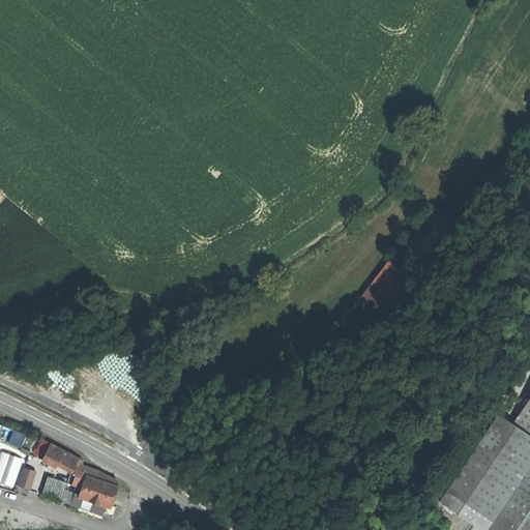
[(413,274),(390,257),(370,284),(392,301),(413,274)]
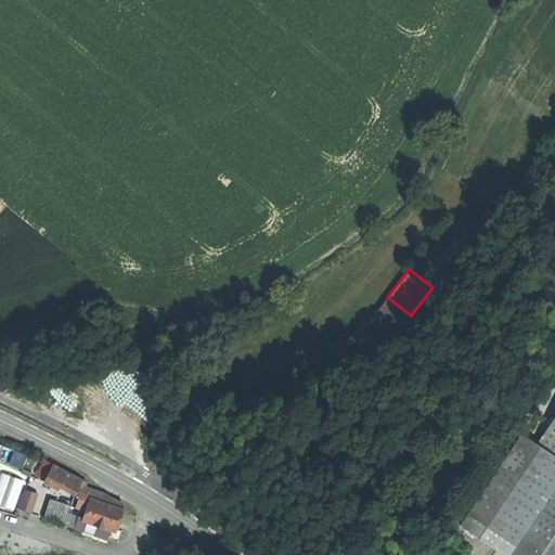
[(444,397),(439,391),(427,405),(434,411),(444,397)]
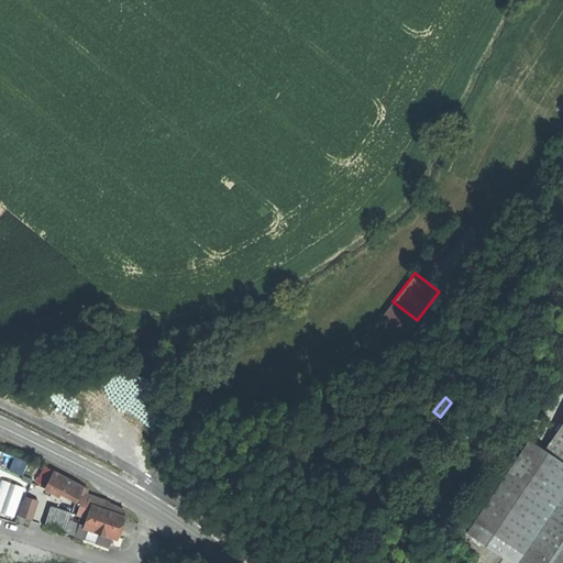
[(562,422),(544,450),(562,462),(562,422)]
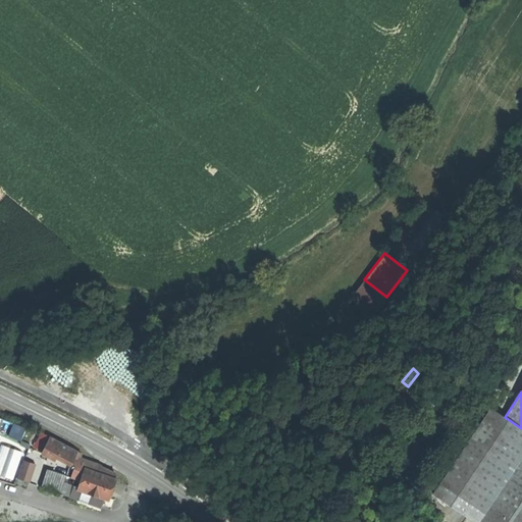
[(474,521),(478,521),(521,458),(521,430),(489,409),(433,493),(474,521)]
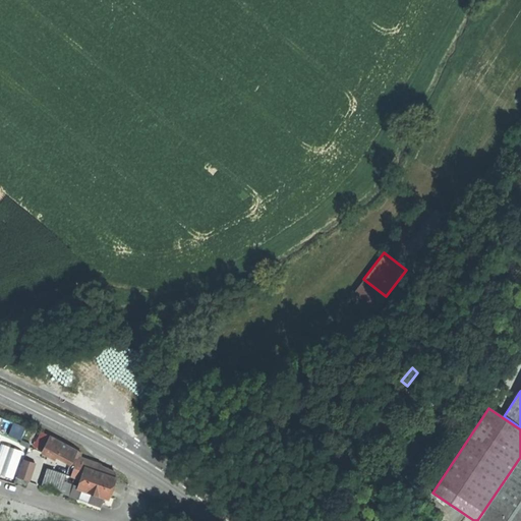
[(79,451),(51,437),(45,448),(73,462),(79,451)]
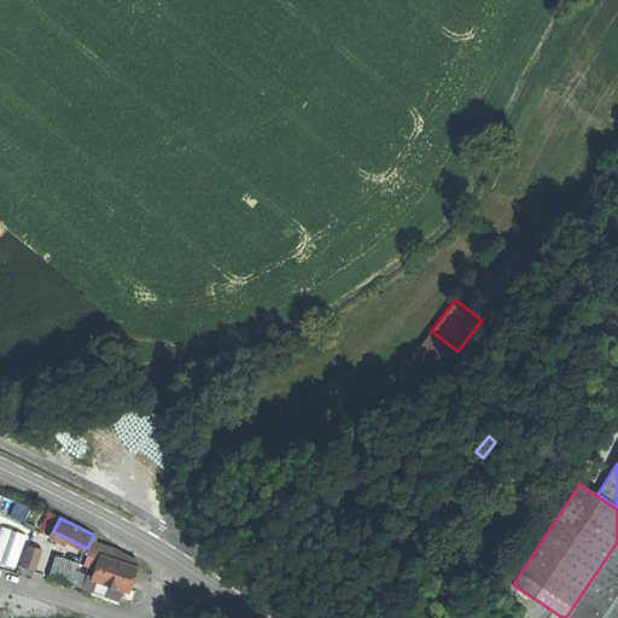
[(0,563),(17,567),(25,532),(0,526),(0,563)]
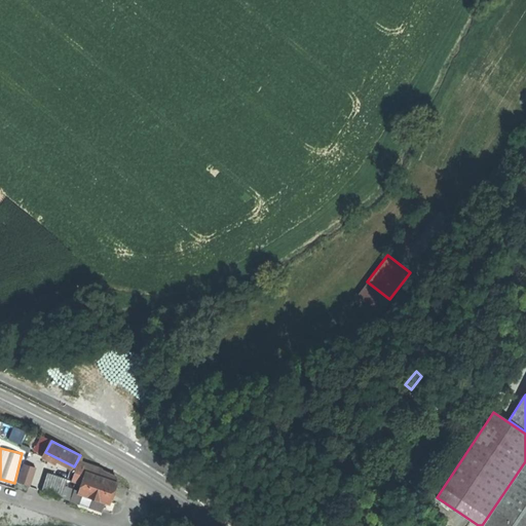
[(525,525),(525,461),(482,525),(525,525)]
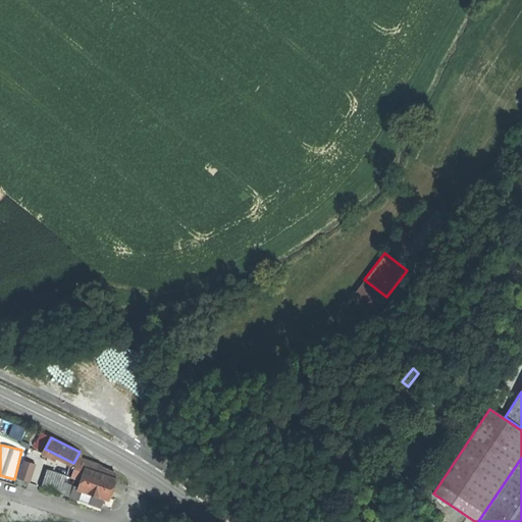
[(87,469),(98,473),(101,466),(89,461),(86,469),(87,469)]
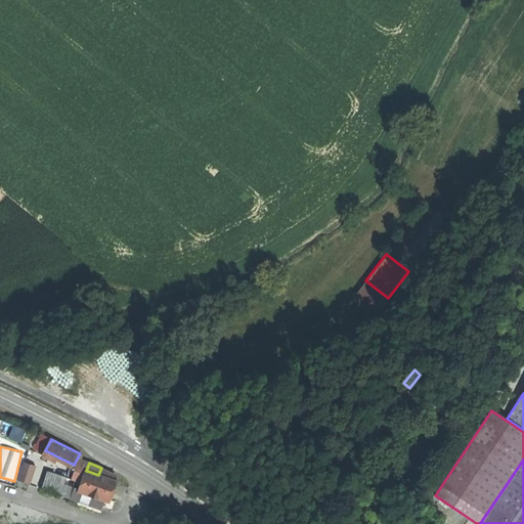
[(30,483),(35,467),(24,464),(18,480),(30,483)]
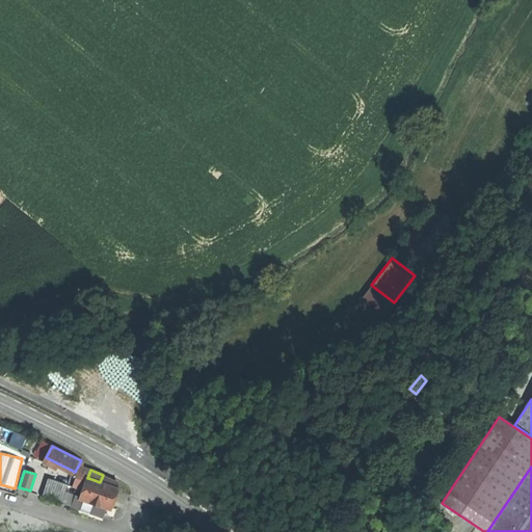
[(100,482),(88,478),(80,498),(89,502),(100,506),(100,505),(106,507),(111,504),(116,488),(106,485),(100,482)]
